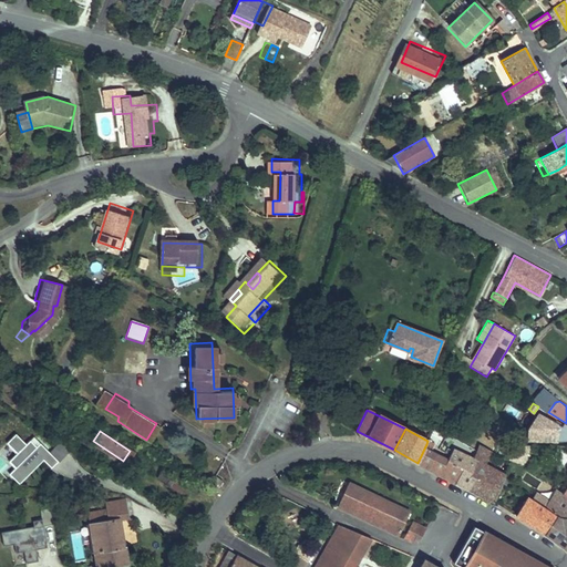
[(18,485),(43,461),(51,470),(70,451),(60,441),(49,452),(33,436),(26,445),(16,434),(3,446),(13,456),(8,462),(13,468),(7,474),(18,485)]
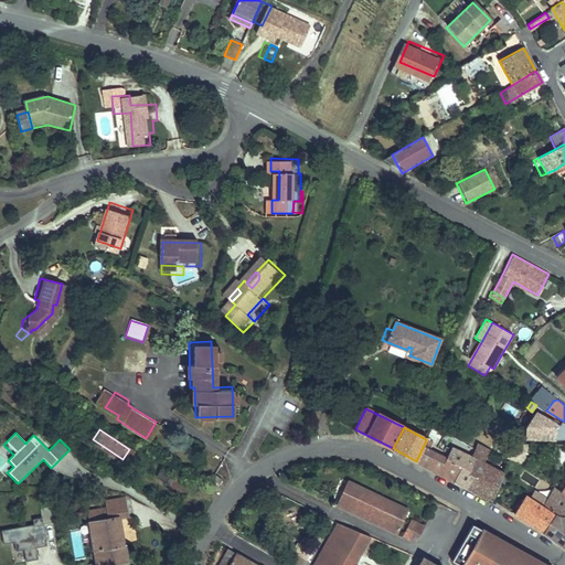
[(508,457),(513,443),(510,441),(504,456),(508,457)]
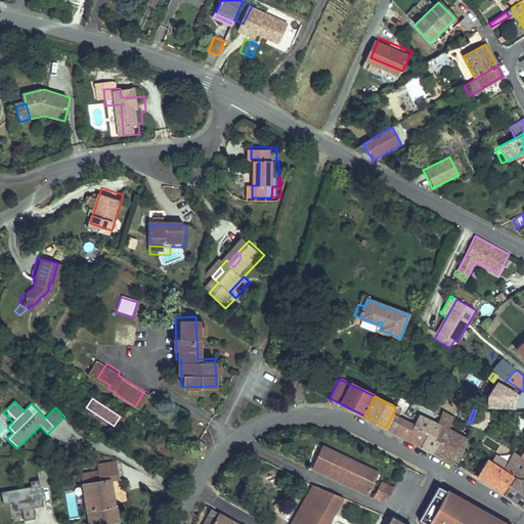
[(421,445),(427,432),(412,425),(396,417),(397,411),(394,410),(386,428),(421,445)]
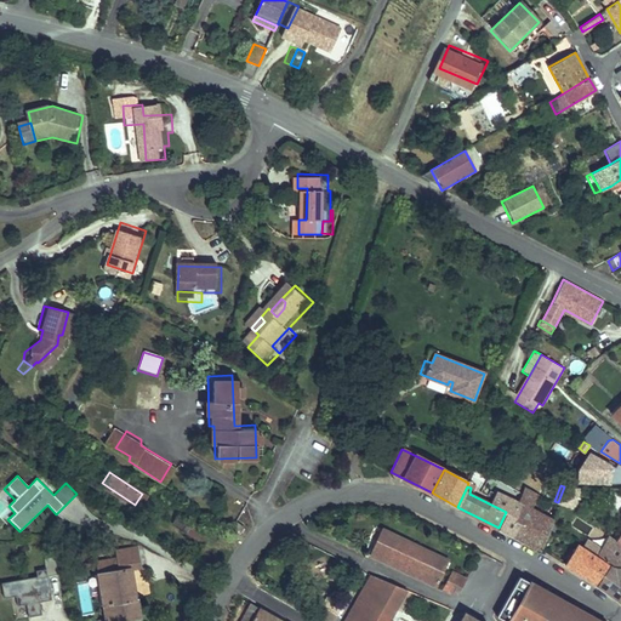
[(564,505),(571,486),(564,486),(558,502),(564,505)]
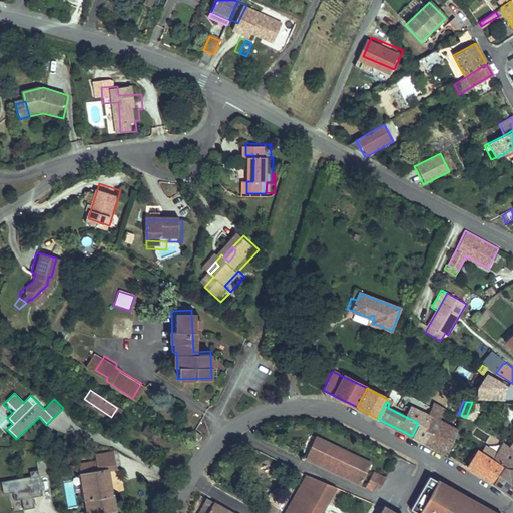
[(456,429),(438,420),(443,408),(432,403),(431,407),(429,412),(428,416),(424,428),(429,430),(424,443),(447,455),(456,429)]
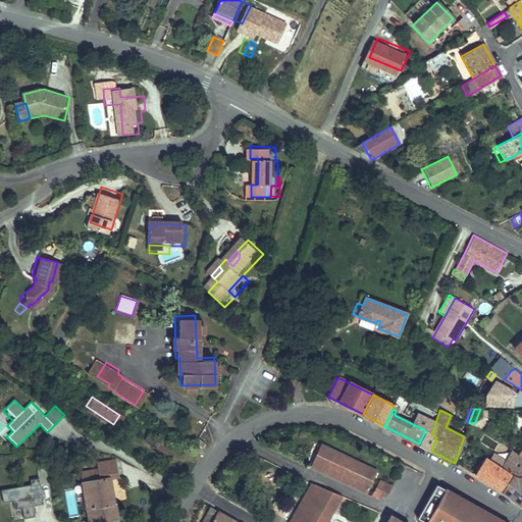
[(431,435),(435,423),(417,414),(413,419),(411,423),(425,430),(419,444),(431,451),(436,437),(431,435)]
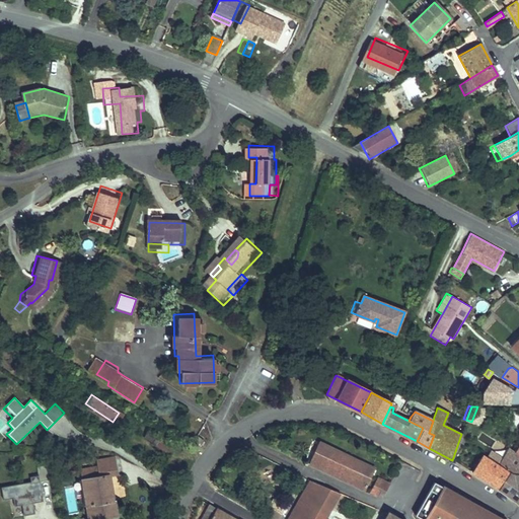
[(130,420),(125,427),(166,453),(174,441),(148,423),(144,428),(130,420)]
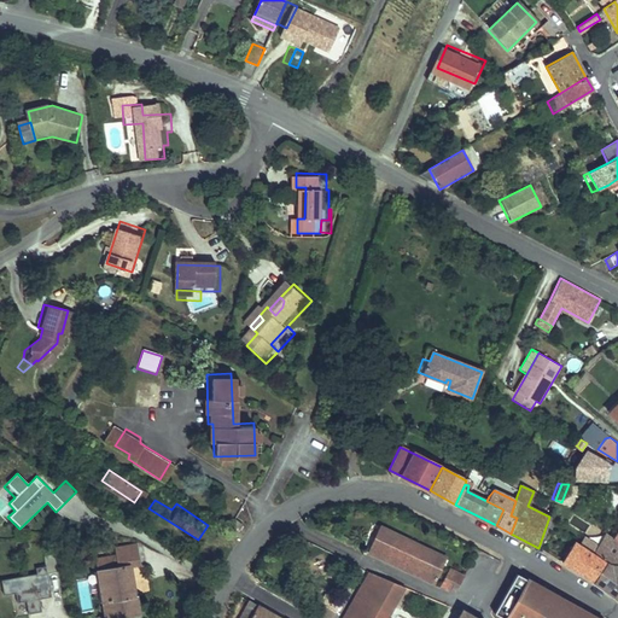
[(240,530),(244,522),(235,517),(232,525),(240,530)]
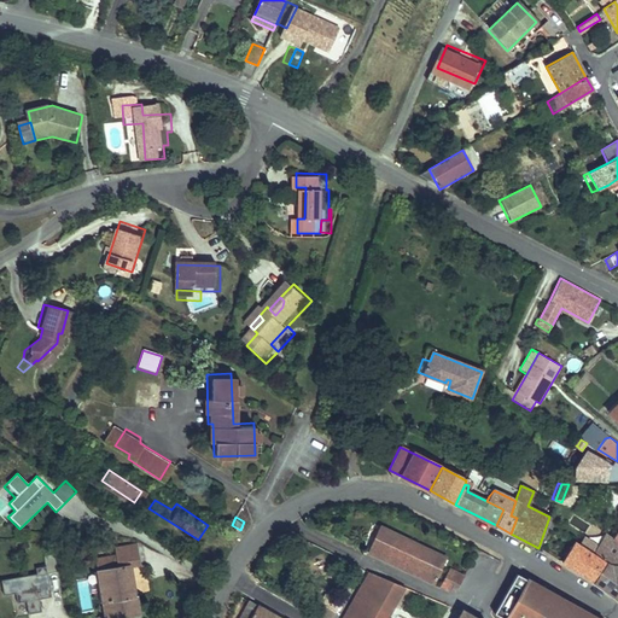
[(380,528),(368,553),(435,583),(447,558),(380,528)]
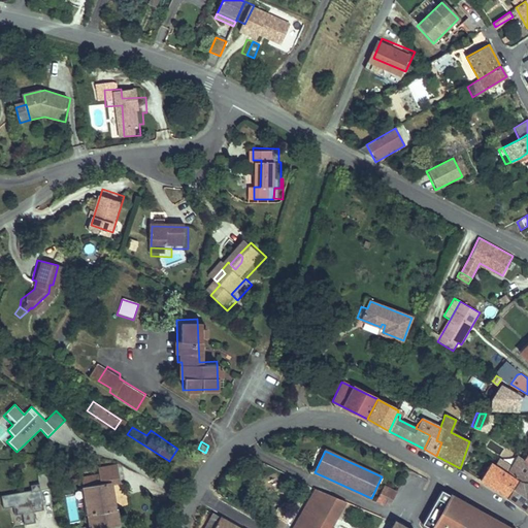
[(505,451),(503,454),(514,460),(516,457),(505,451)]
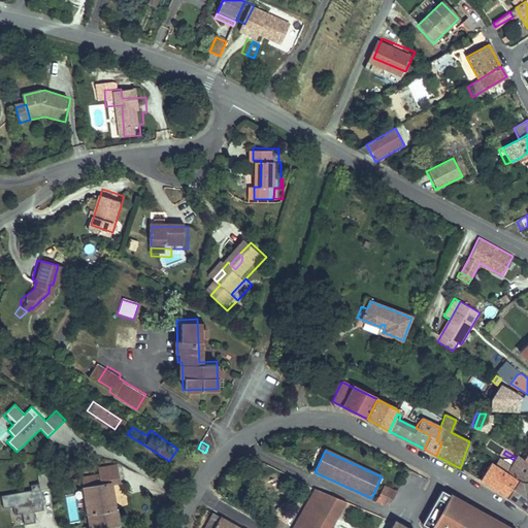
[(527,466),(522,463),(523,461),(516,457),(514,460),(503,454),(495,467),(507,473),(520,482),(508,497),(527,509),(527,466)]
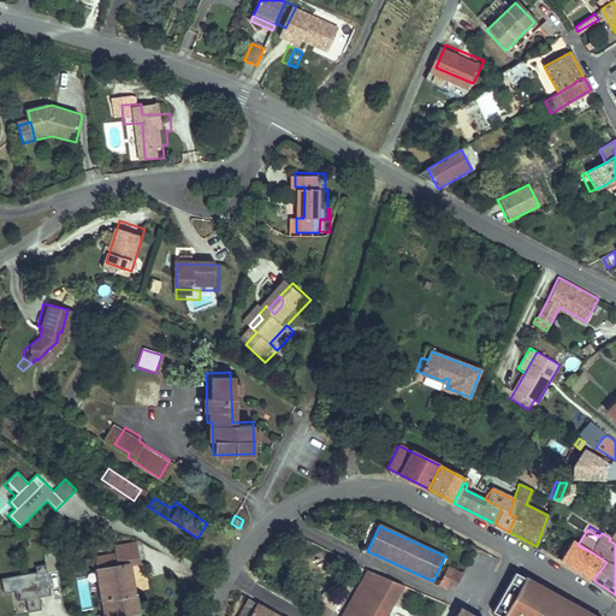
[(111,552),(89,555),(101,609),(120,604),(122,612),(135,610),(125,561),(136,560),(131,538),(108,542),(111,552)]
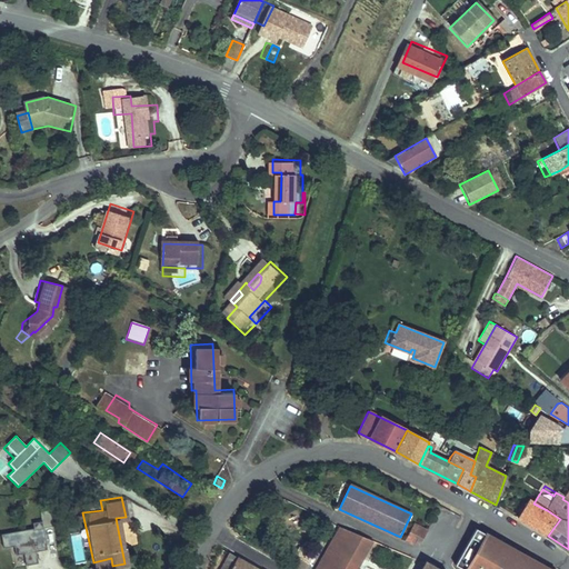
[(536,529),(547,510),(533,503),(529,500),(518,518),(536,529)]
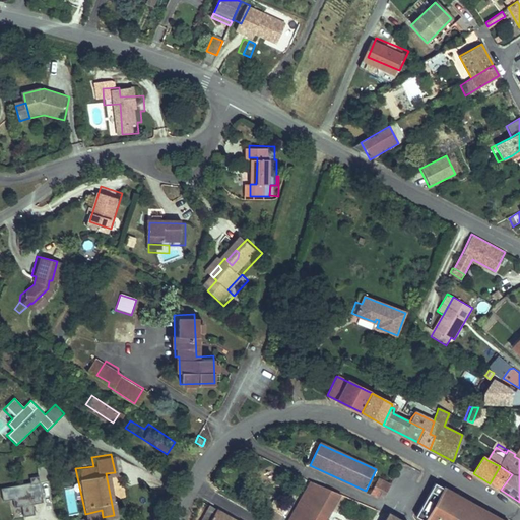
[(501,490),(512,474),(500,466),(490,483),(501,490)]
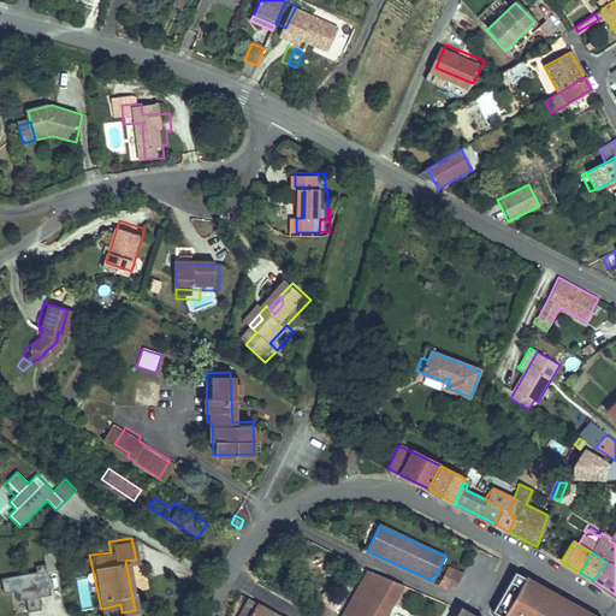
[(366,569),(339,615),(347,615),(372,572),(366,569)]
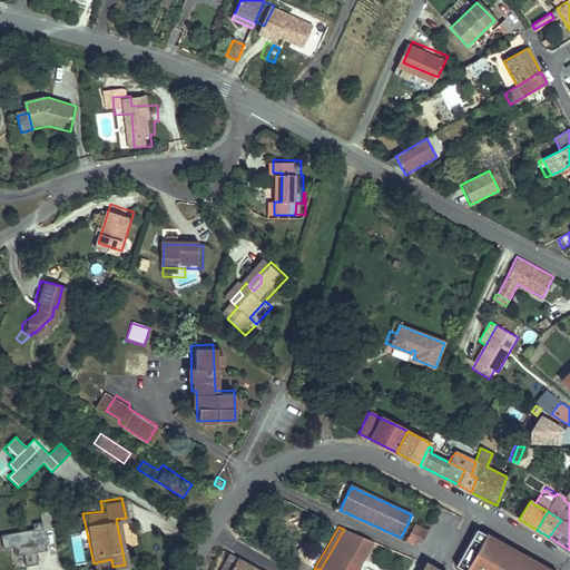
[(36,553),(46,552),(42,528),(1,533),(3,551),(11,550),(13,568),(37,564),(36,553)]
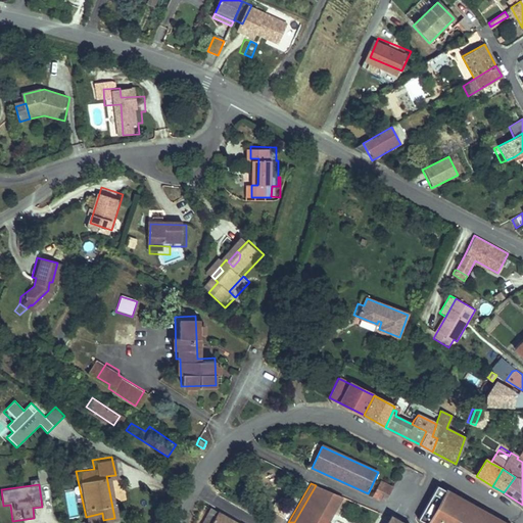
[(421,522),(426,522),(434,511),(431,508),(434,502),(438,504),(447,488),(440,484),(419,522),(421,522)]
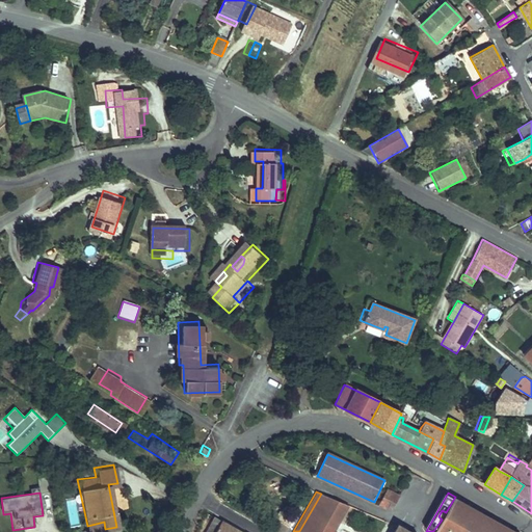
[(333,531),(348,505),(321,494),(299,531),(333,531)]
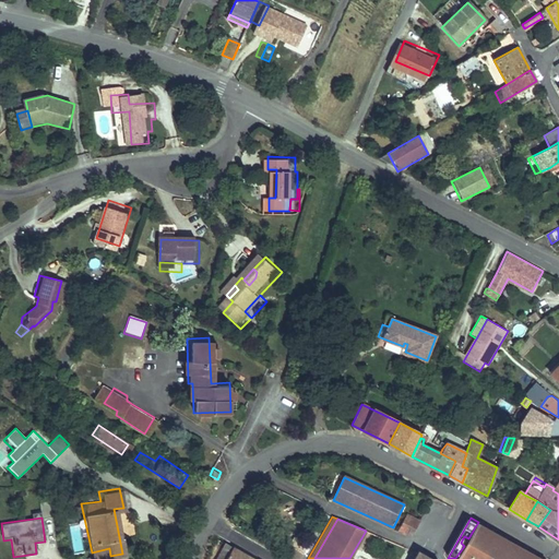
[(404,519),(399,531),(412,536),(418,525),(404,519)]
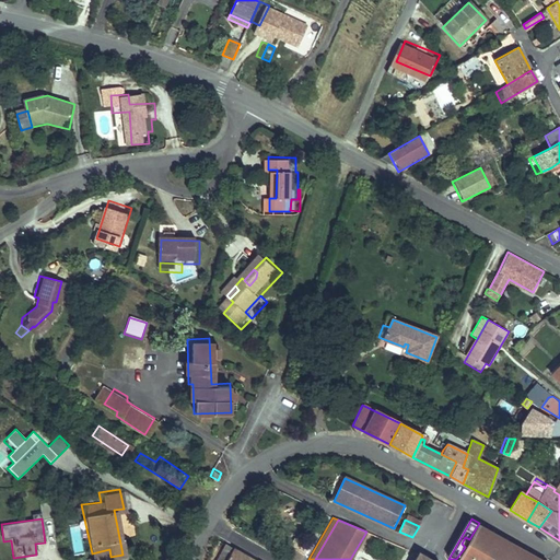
[(543,559),(479,523),(469,539),(465,537),(462,544),(465,547),(456,559),(543,559)]
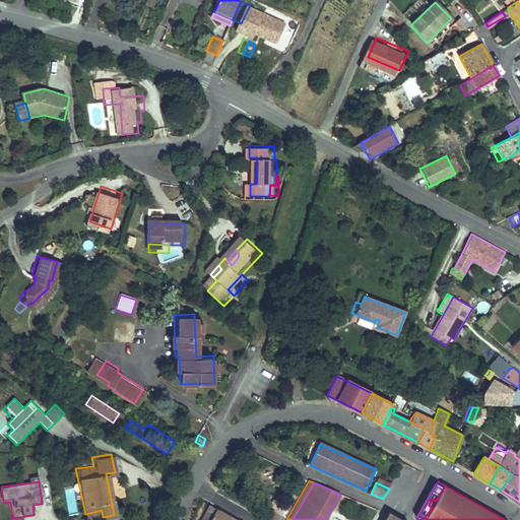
[(235,519),(210,507),(202,519),(235,519)]
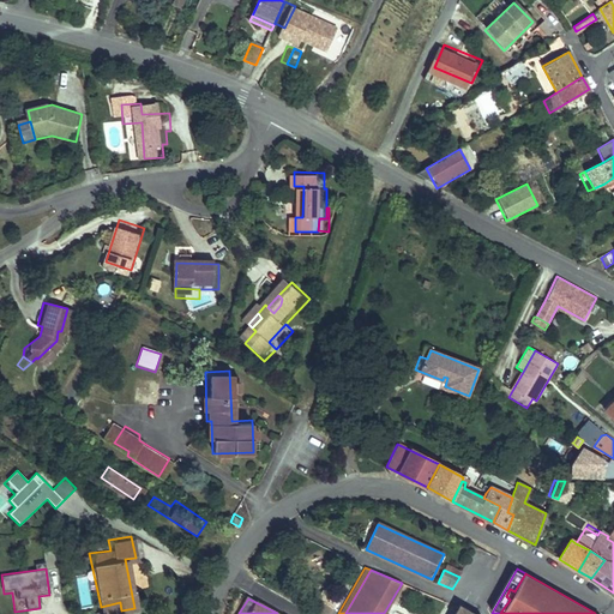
[(120,602),(101,607),(102,613),(108,613),(121,611),(120,602)]
